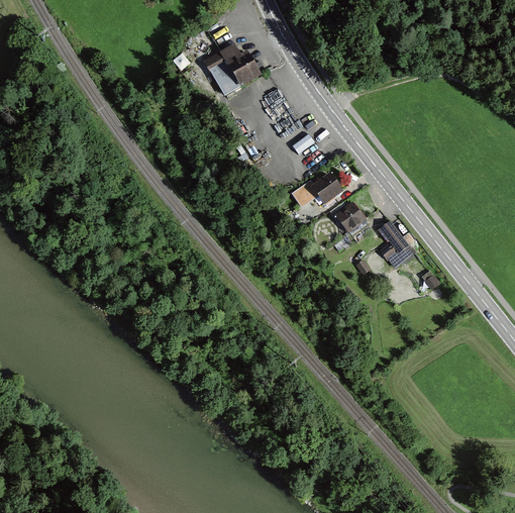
[(238,56),(232,44),(204,61),(223,95),(259,75),(245,52),(238,56)]
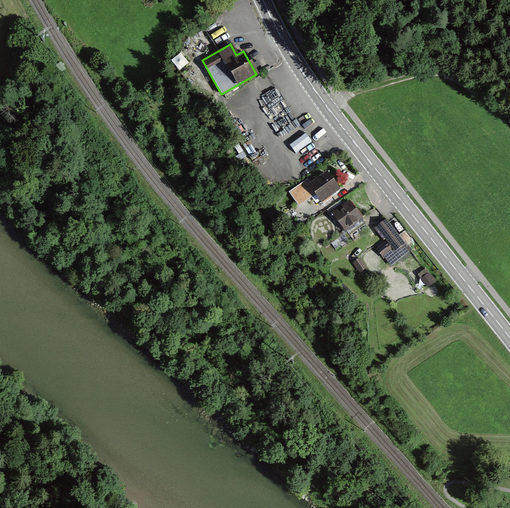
[(337,188),(325,172),(308,184),(305,179),(288,191),(297,203),(314,191),(320,200),(337,188)]
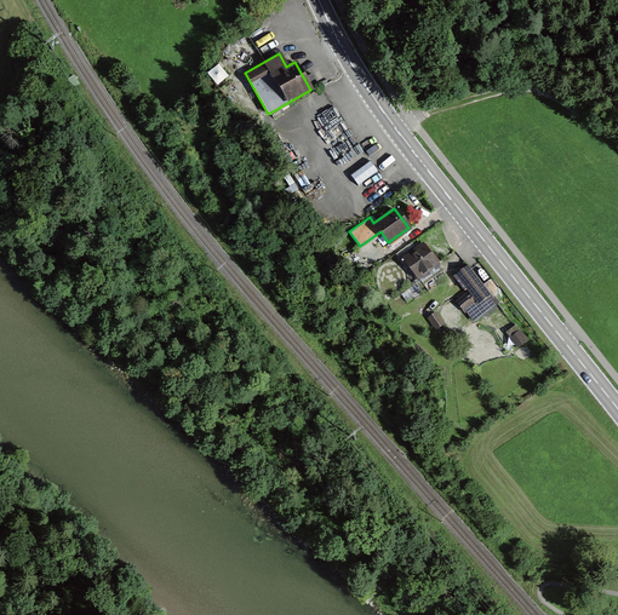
[(441,269),(422,242),(402,257),(424,286),(441,274),(441,269)]
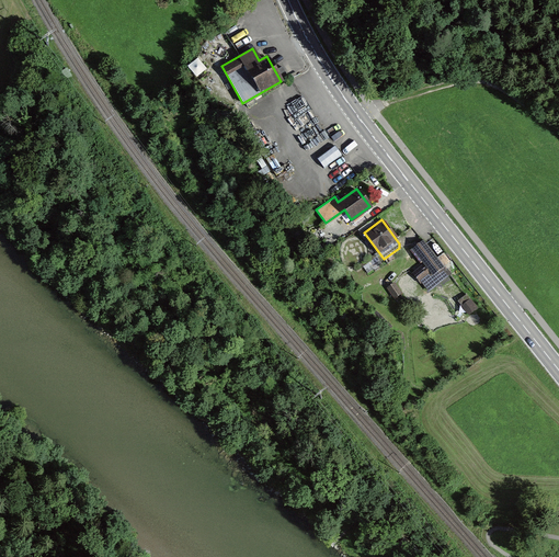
[(443,264),(422,239),(411,248),(423,262),(412,270),(419,277),(429,270),(431,273),(443,264)]
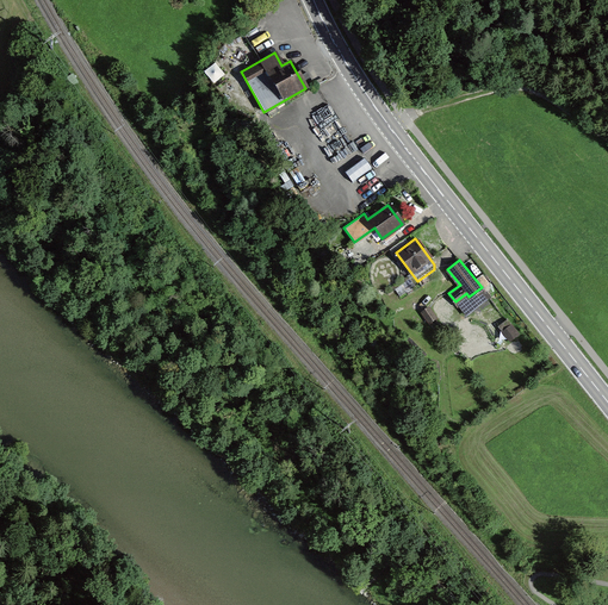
[(434,317),(427,306),(421,311),(428,320),(434,317)]
